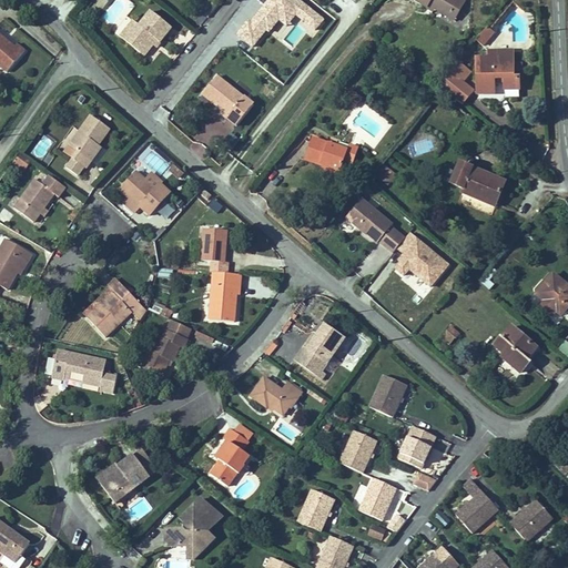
[(254,0),(262,6),(251,21),(246,18),(234,34),(256,50),(277,21),(287,28),(295,17),(316,32),(325,20),(298,0),(254,0)]
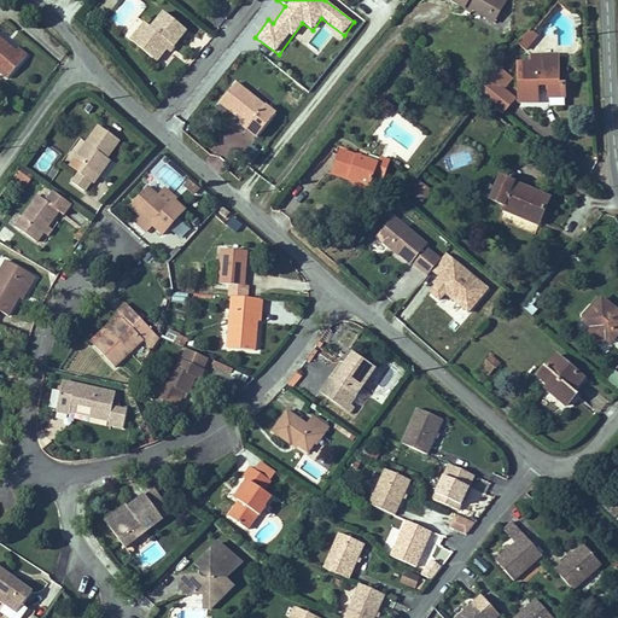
[(474,17),(477,13),(497,24),(512,0),(509,0),(455,0),(453,5),(474,17)]
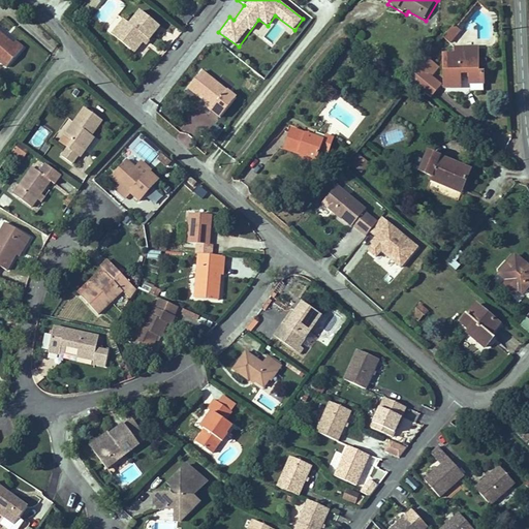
[(426,21),(431,24),(443,3),(438,0),(426,21)]
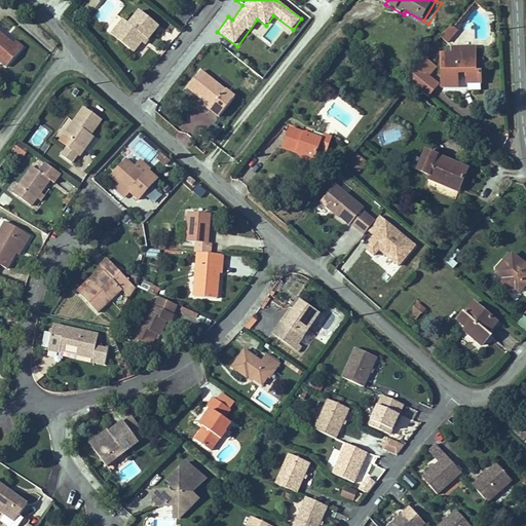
[(171,29),(151,14),(145,22),(143,21),(138,28),(141,30),(135,38),(151,50),(159,39),(157,38),(160,34),(164,37),(171,29)]
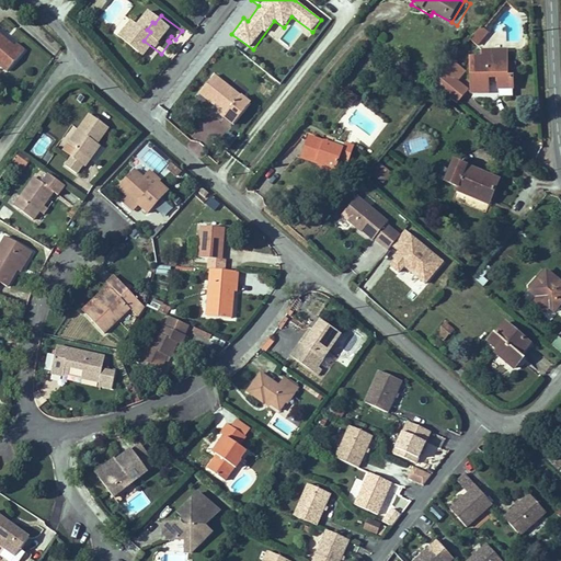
[(147,30),(152,22),(149,19),(136,35),(144,41),(150,32),(147,30)]
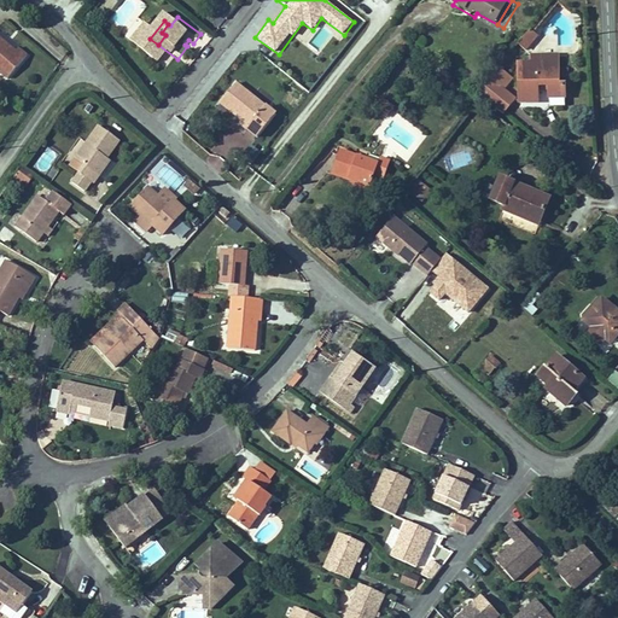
[(517,46),(526,52),(537,35),(529,29),(517,46)]
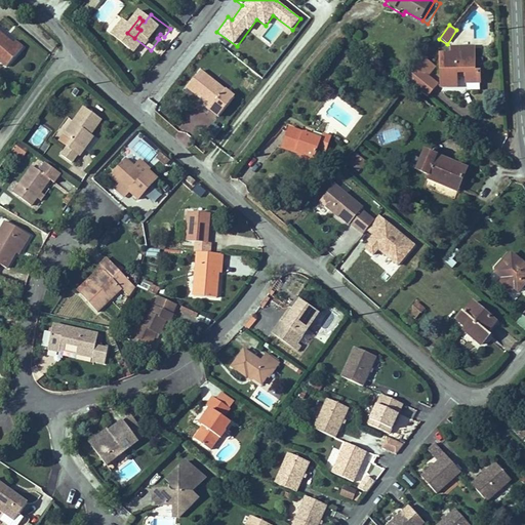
[(26,38),(23,42),(0,26),(0,52),(3,54),(17,65),(33,43),(26,38)]
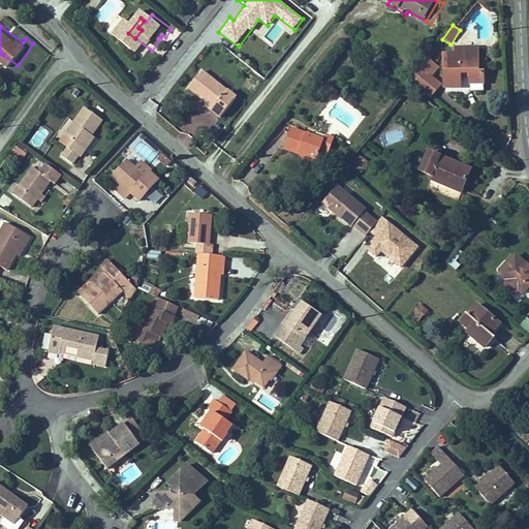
[(465,27),(454,41),(461,47),(471,33),(465,27)]
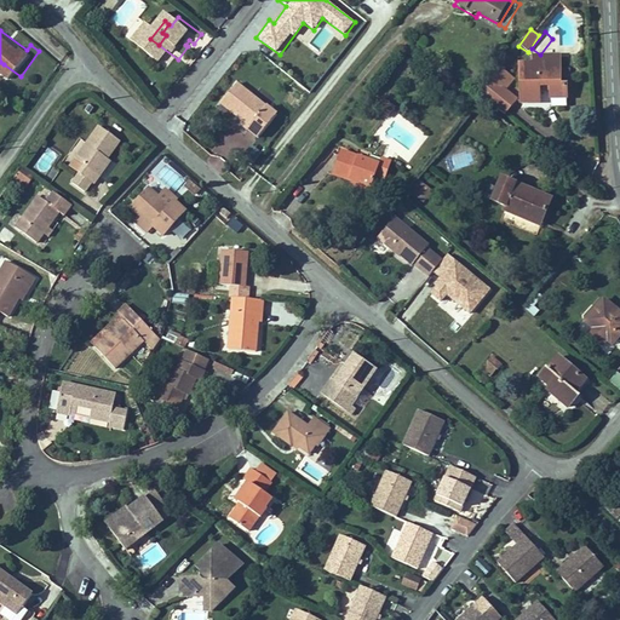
[(574,91),(569,91),(569,61),(544,61),(544,69),(528,69),(528,109),(544,109),(544,97),(555,97),(555,109),(574,109),(574,91)]
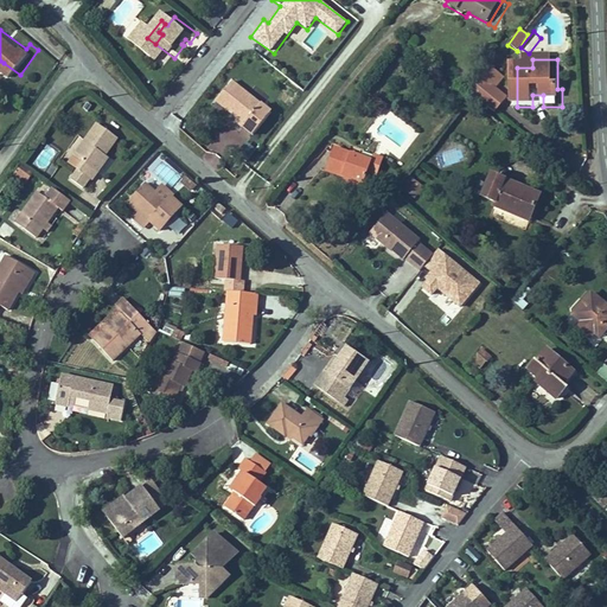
[(506,77),(502,74),(480,101),(492,112),(508,90),(506,77)]
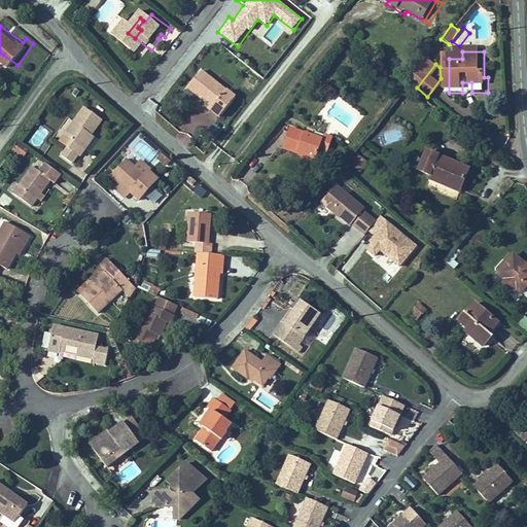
[(199,90),(215,104),(212,107),(231,121),(247,100),(212,72),(199,90)]
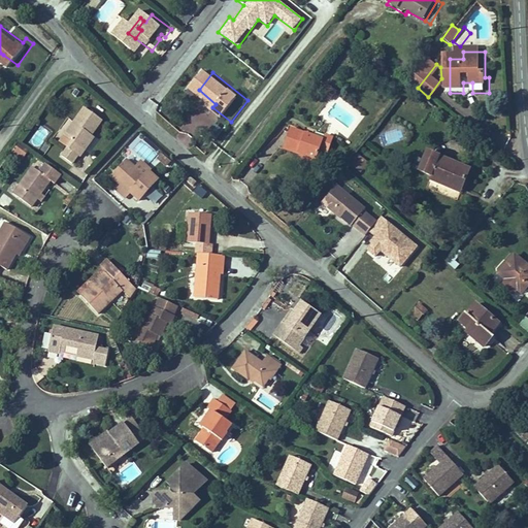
[(329,94),(341,102),(348,94),(335,86),(329,94)]
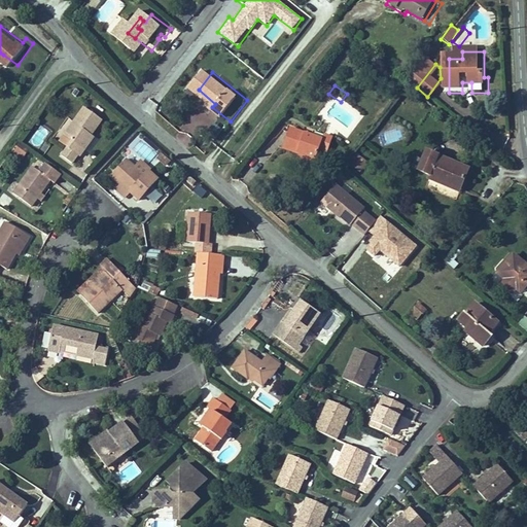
[(108,116),(90,102),(69,130),(77,136),(72,144),(66,152),(77,161),(84,152),(85,154),(92,146),(88,144),(97,132),(108,116)]
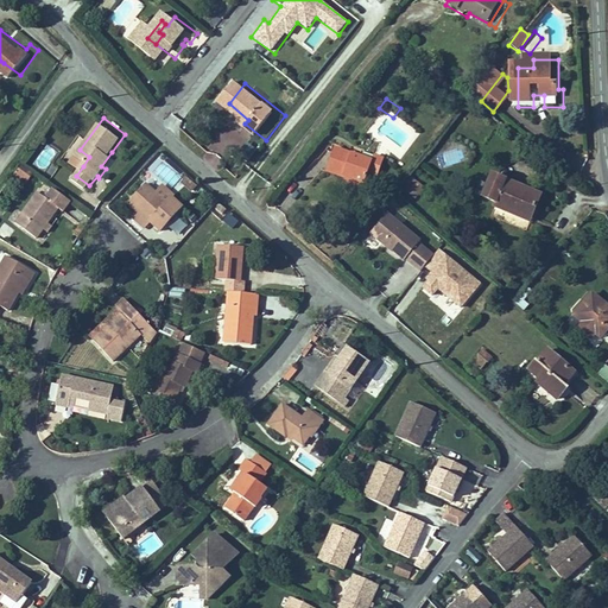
[(220,171),(246,135),(227,122),(202,157),(220,171)]
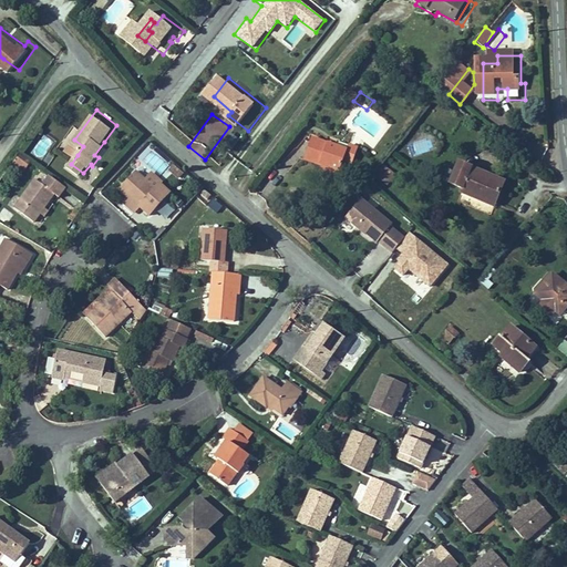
[(230,151),(239,141),(230,133),(222,143),(230,151)]
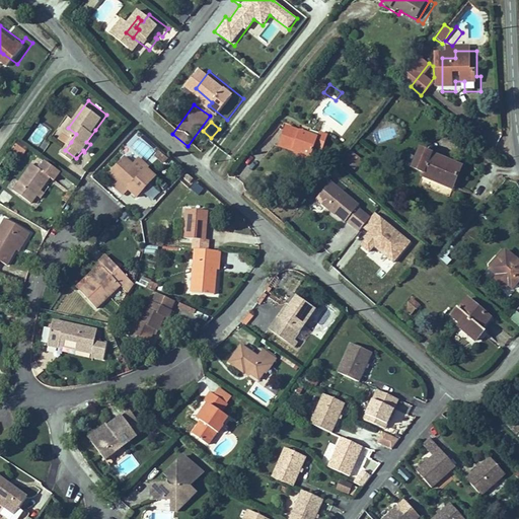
[(44,151),(48,144),(42,140),(48,130),(38,124),(27,142),(44,151)]
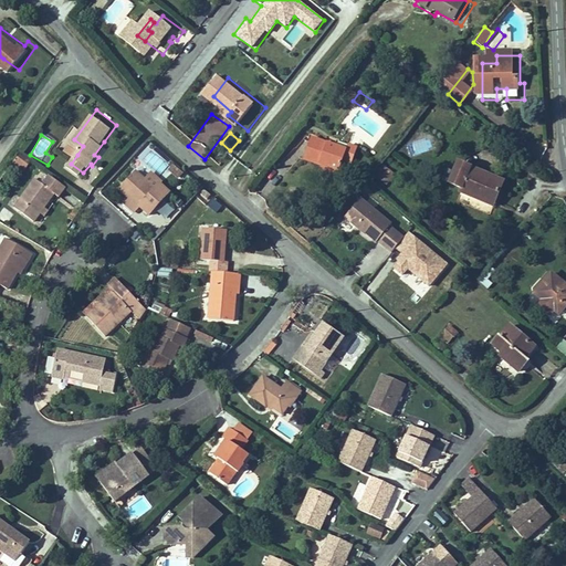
[(104,142),(94,155),(98,157),(108,144),(104,142)]
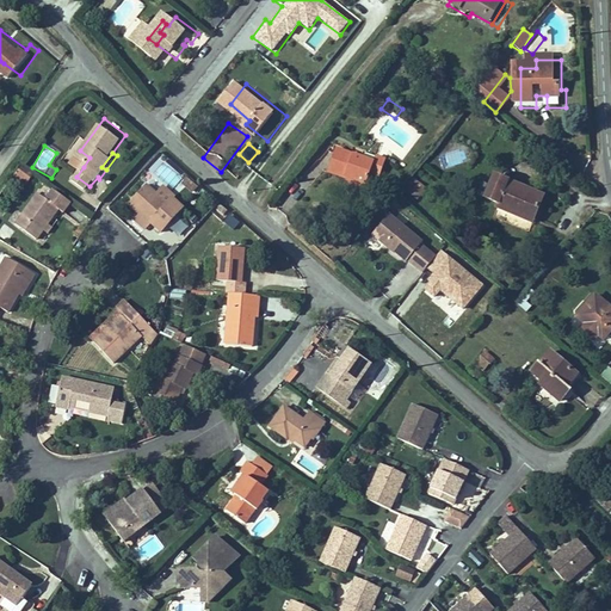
[(389,167),(349,153),(339,179),(380,193),(383,181),(393,185),(399,168),(390,165),(389,167)]
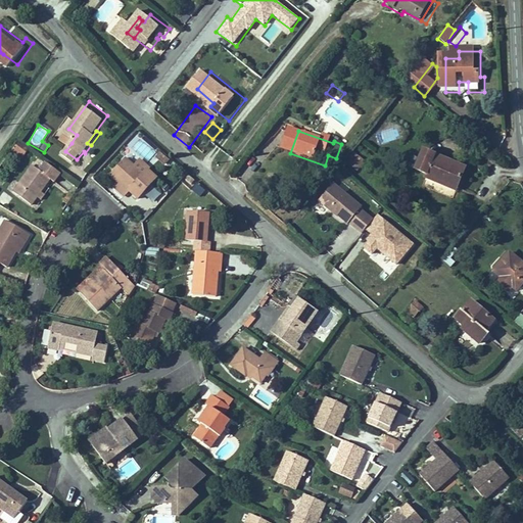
[(17,141),(10,151),(20,159),(29,150),(17,141)]
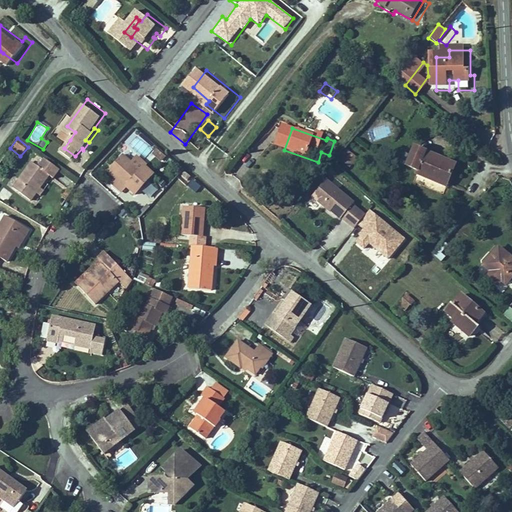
[(345,150),(339,163),(349,168),(356,155),(345,150)]
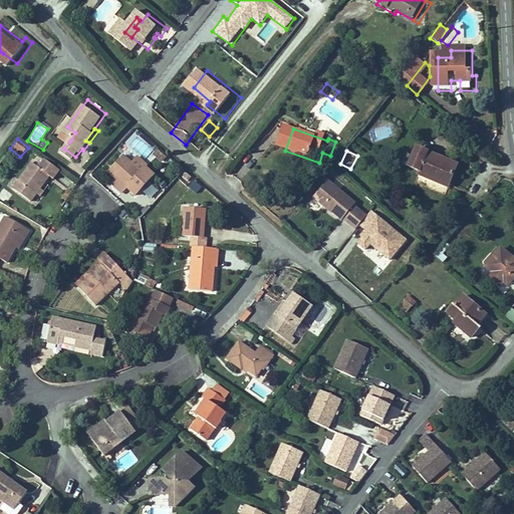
[(147,171),(124,152),(110,169),(121,178),(116,184),(127,193),(132,189),(140,196),(158,174),(150,168),(147,171)]
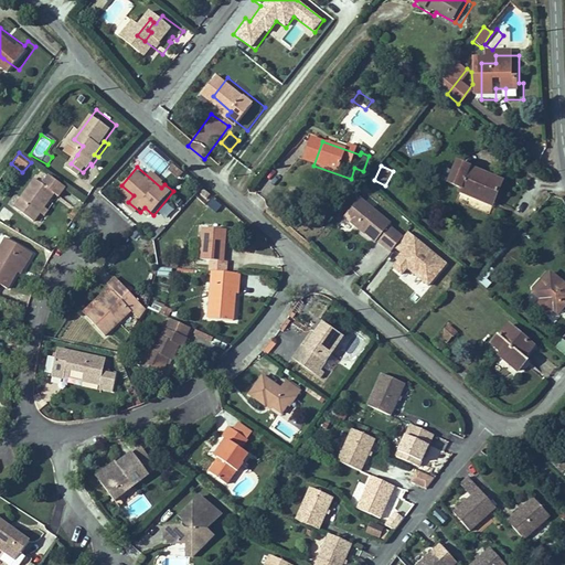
[(512,189),(467,171),(456,198),(502,215),(512,189)]
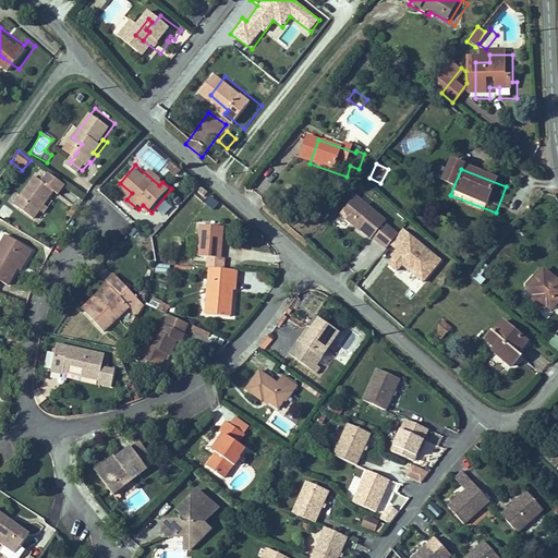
[(53,172),(48,180),(37,172),(14,204),(34,218),(41,207),(48,213),(52,207),(45,202),(57,186),(64,192),(70,184),(53,172)]
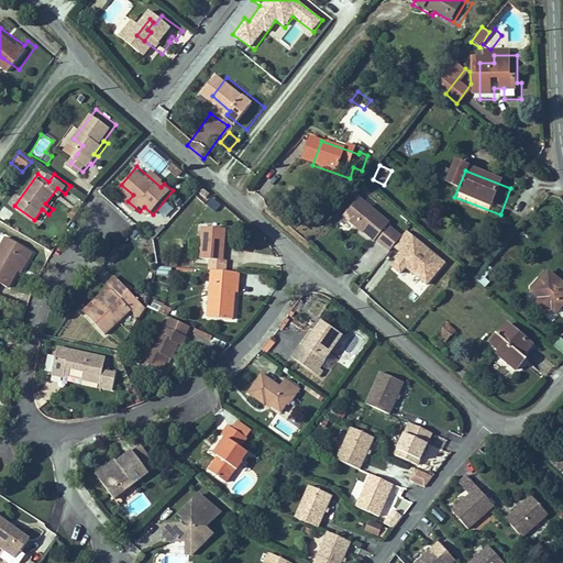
[(390,221),(359,196),(341,219),(373,243),(375,240),(389,252),(401,235),(387,224),(390,221)]
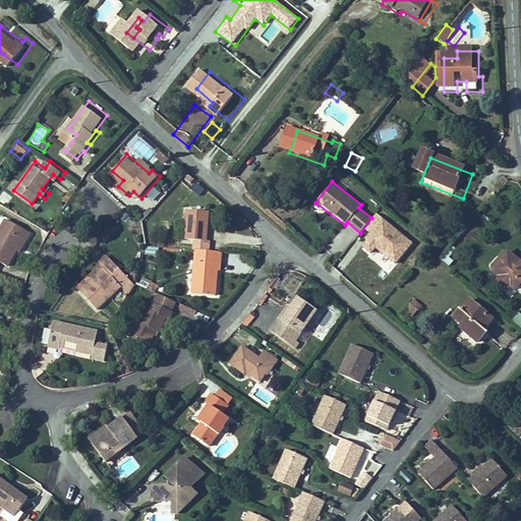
[(199,187),(206,192),(209,189),(203,183),(199,187)]
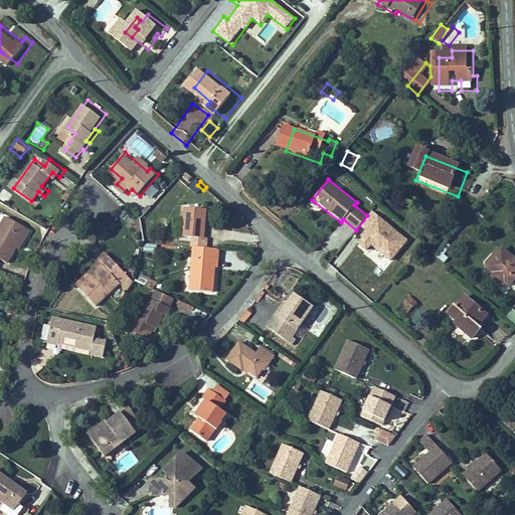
[(213,241),(207,241),(211,212),(191,209),(187,238),(196,239),(194,247),(200,248),(211,249),(213,241)]
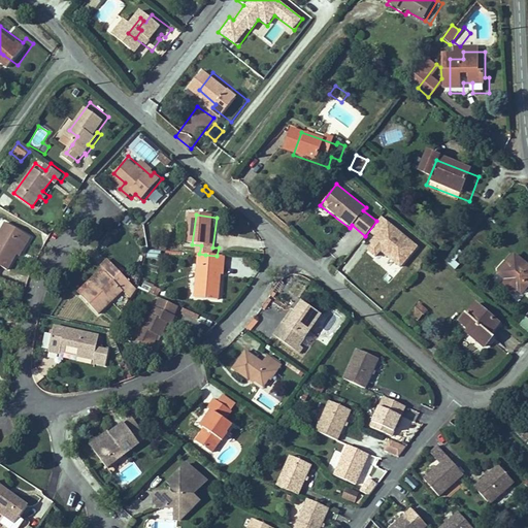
[(28,234),(5,219),(0,227),(0,265),(3,267),(13,251),(17,253),(28,234)]
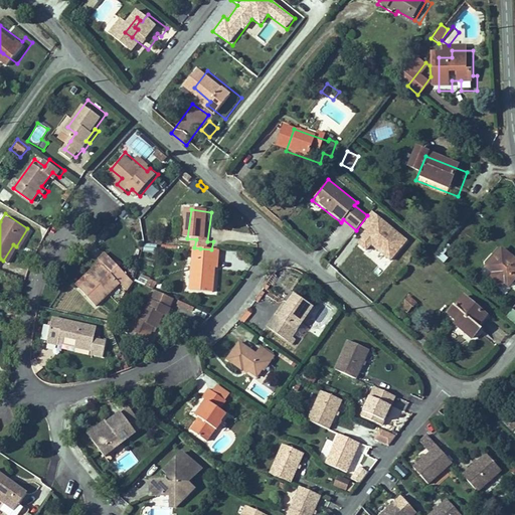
[(143,251),(154,252),(155,246),(144,244),(143,251)]
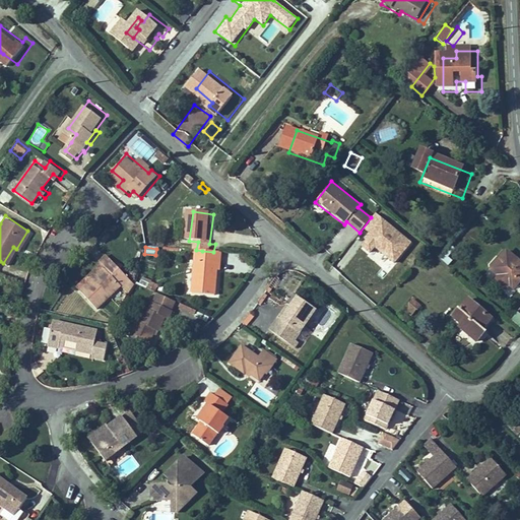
[(201,262),(196,295),(219,298),(222,273),(226,274),(228,265),(229,254),(213,252),(202,251),(201,262)]
